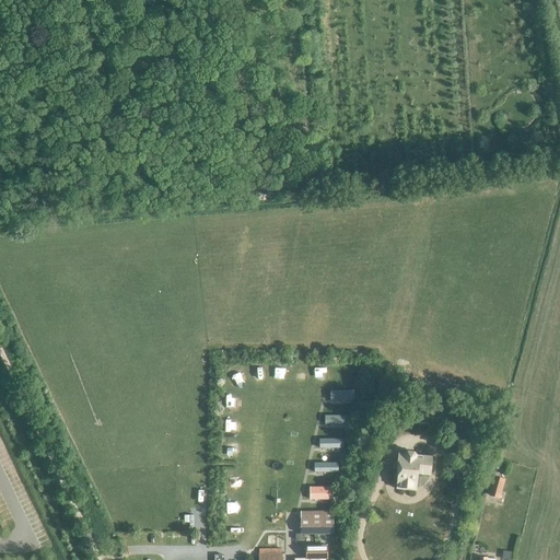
[(431,476),(432,457),(417,455),(413,453),(407,452),(405,454),(399,454),(397,468),(399,469),(397,489),(417,491),(418,475),(431,476)]
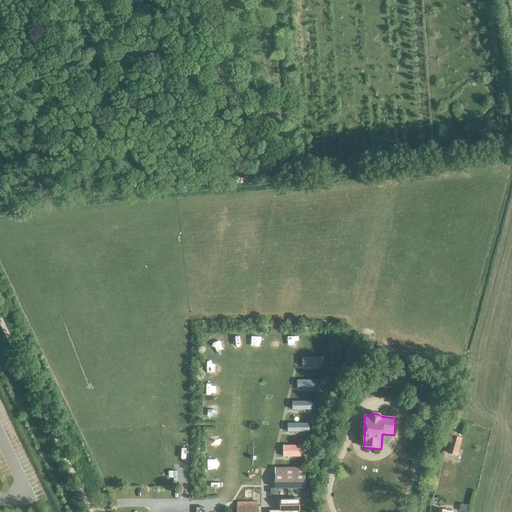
[(457,455),(461,438),(452,435),(447,452),(457,455)]
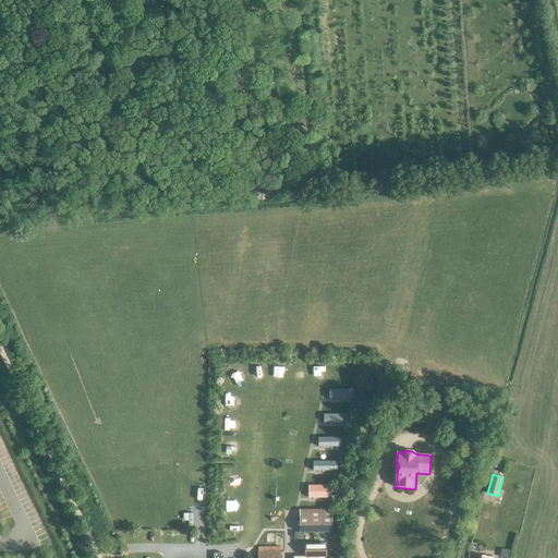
[(302,509),(302,532),(334,532),(334,509),(302,509)]
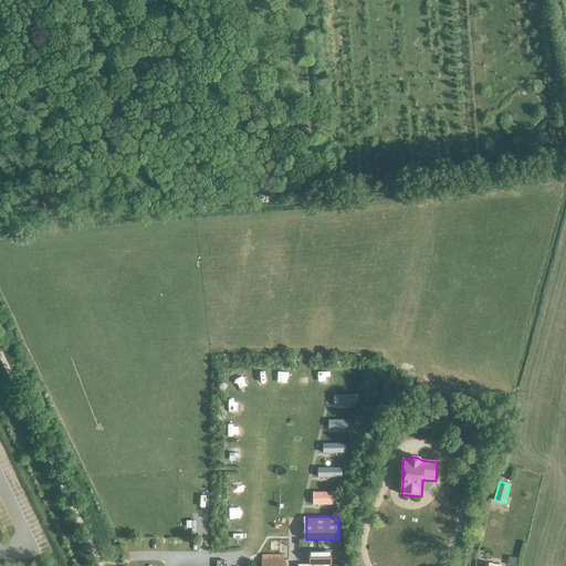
[(332,553),(318,553),(310,553),(310,565),(321,565),(332,565),(332,553)]
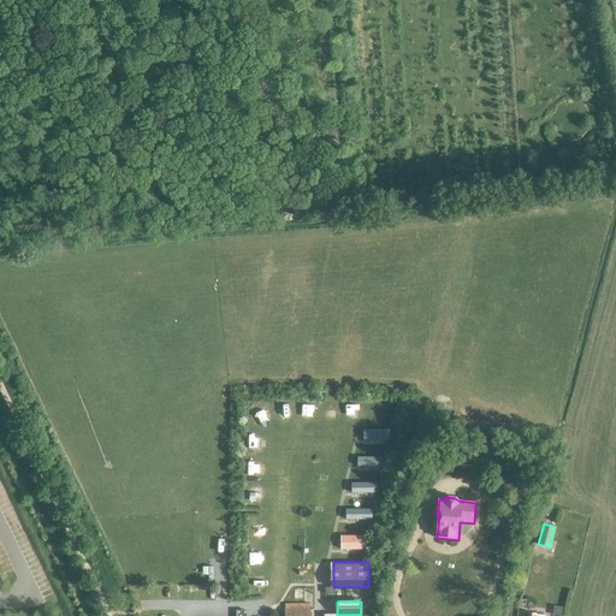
[(285,615),(311,615),(311,605),(285,605),(285,615)]
